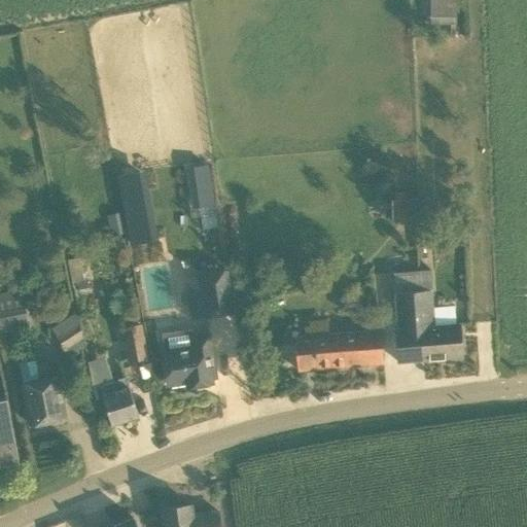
[(456,25),(455,0),(429,0),(430,25),(456,25)]
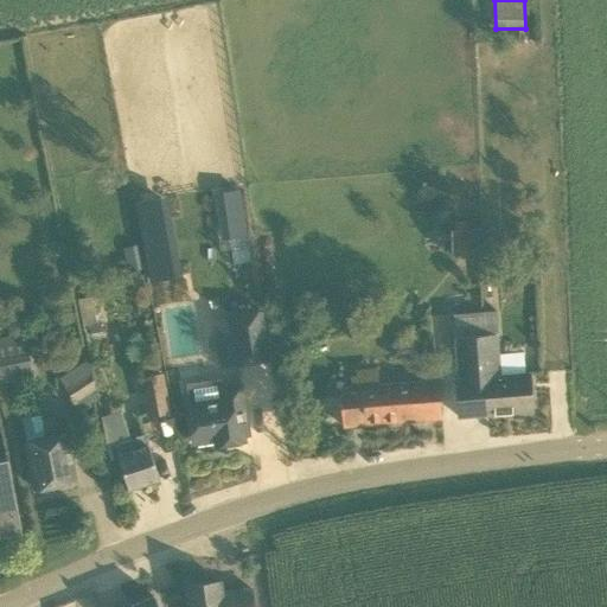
[(217,191),(222,237),(249,234),(243,187),(217,191)]
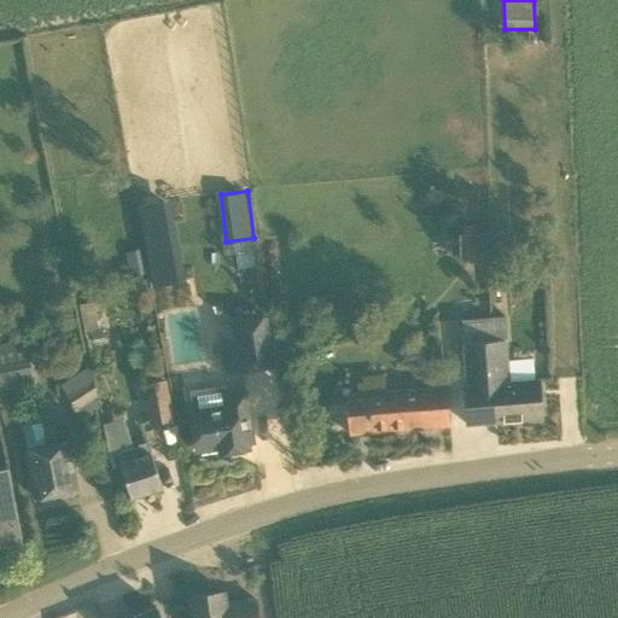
[(140,219),(156,296),(187,290),(170,211),(140,219)]
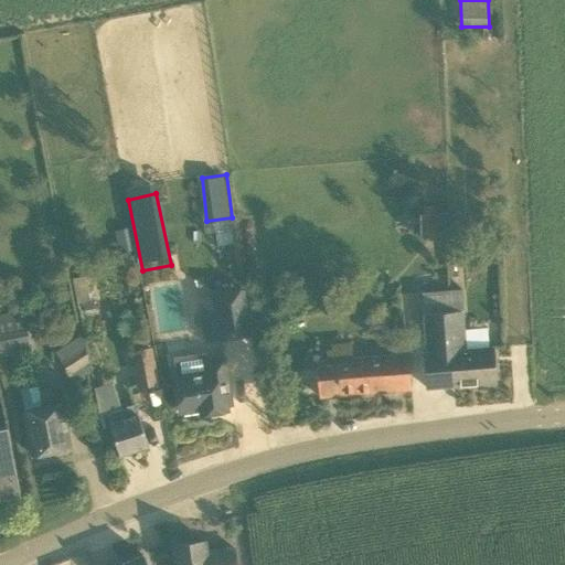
[(440,235),(439,213),(420,214),(420,235),(440,235)]
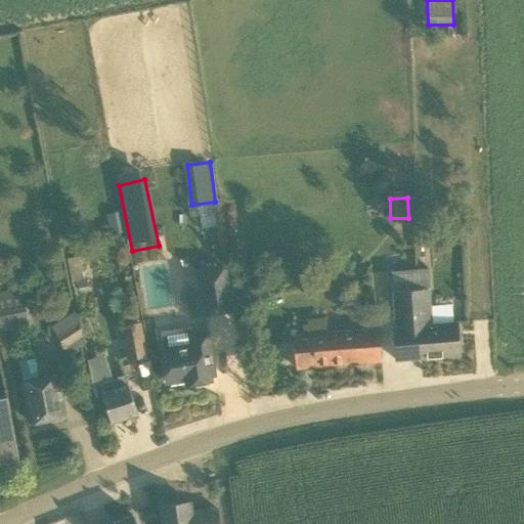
[(200,273),(206,313),(232,309),(226,268),(200,273)]
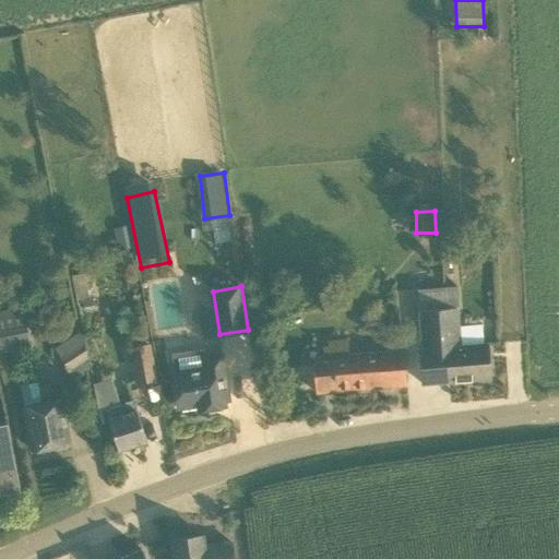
[(0,353),(31,346),(21,307),(0,311),(0,353)]
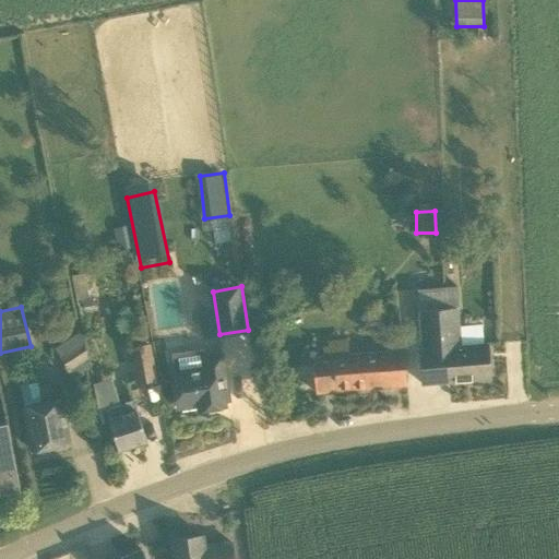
[(491,378),(489,343),(461,345),(458,307),(418,310),(421,348),(418,348),(421,383),(491,378)]
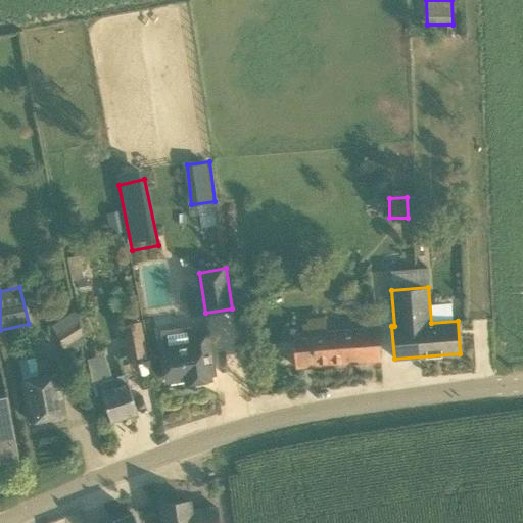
[(67,355),(85,345),(77,308),(50,324),(67,355)]
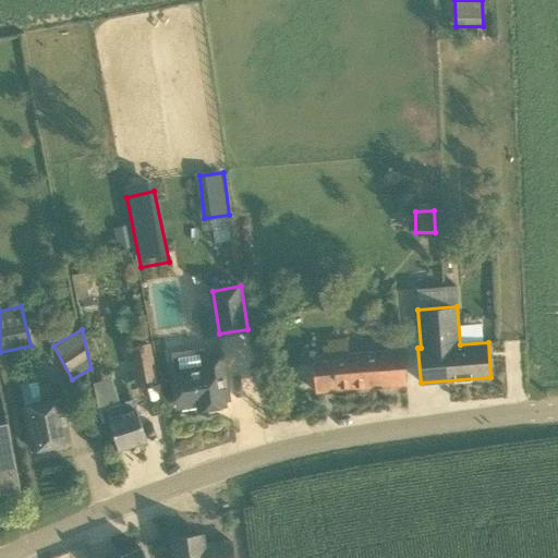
[(206,336),(207,349),(221,348),(220,335),(206,336)]
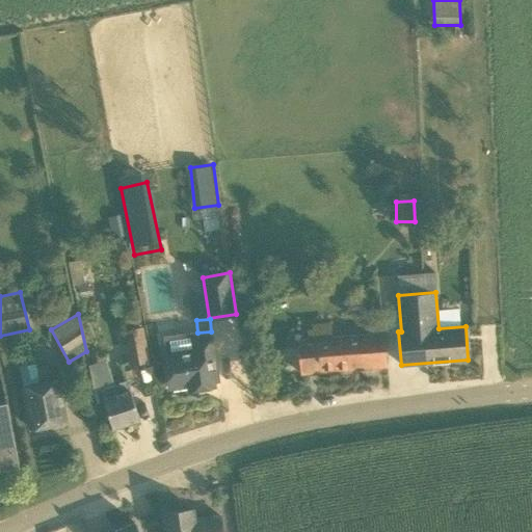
[(142,327),(124,330),(130,365),(149,362),(142,327)]
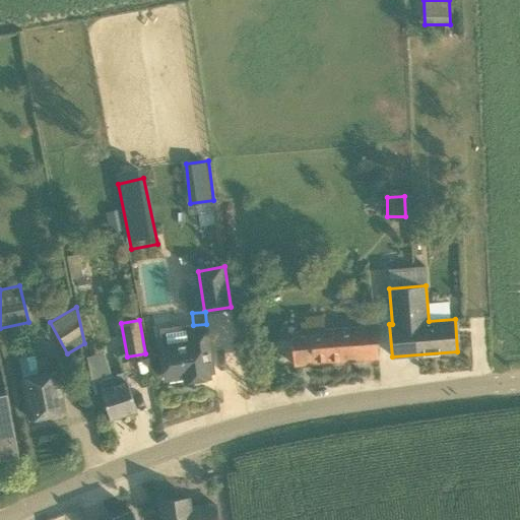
[(209,373),(213,373),(207,329),(189,332),(188,325),(161,329),(164,346),(160,346),(166,380),(184,377),(185,381),(210,377),(209,373)]
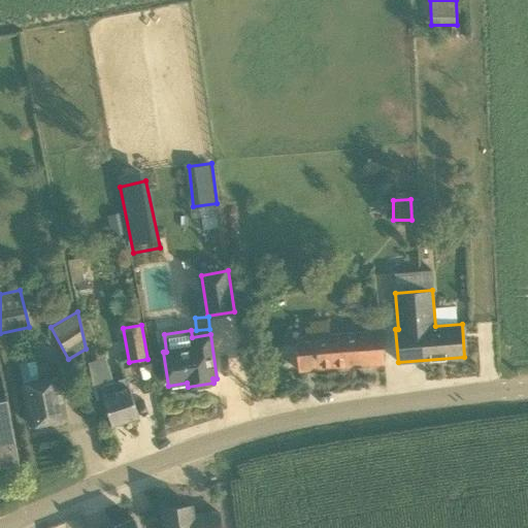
[(299,371),(385,364),(382,330),(295,338),(299,371)]
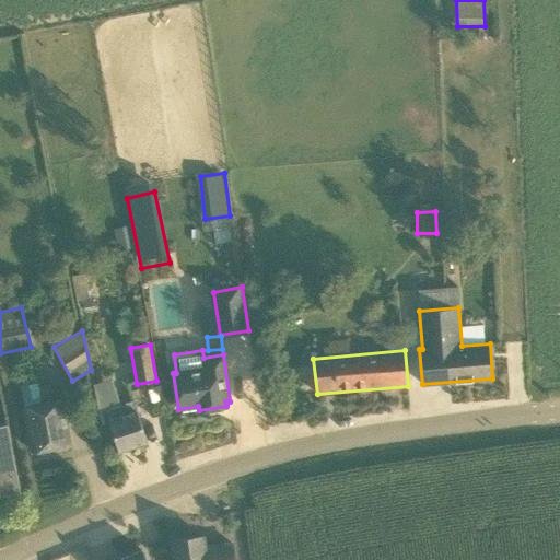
[(133,400),(119,405),(111,378),(94,384),(100,411),(106,409),(109,420),(108,420),(119,452),(148,442),(137,410),(137,411),(133,400)]
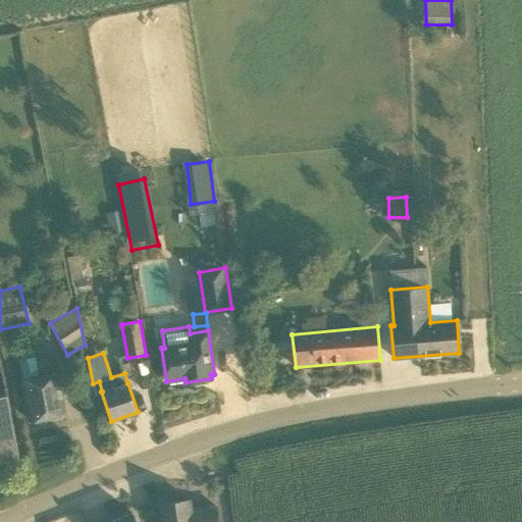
[(58,373),(50,375),(47,359),(37,361),(40,377),(22,380),(31,420),(66,413),(58,373)]
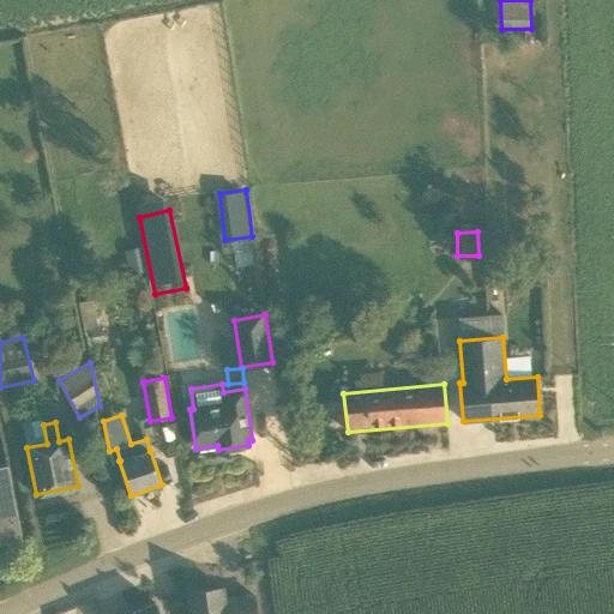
[(0,540),(23,536),(8,464),(0,464),(0,540)]
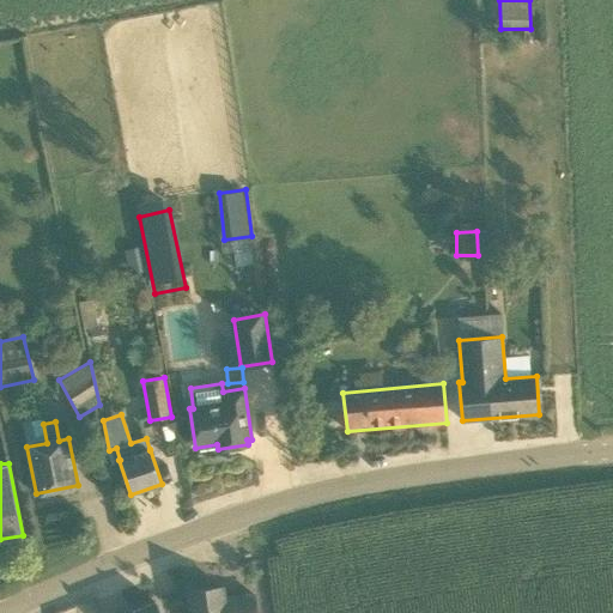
[(256,612),(254,595),(224,599),(222,587),(189,590),(192,612),(256,612)]
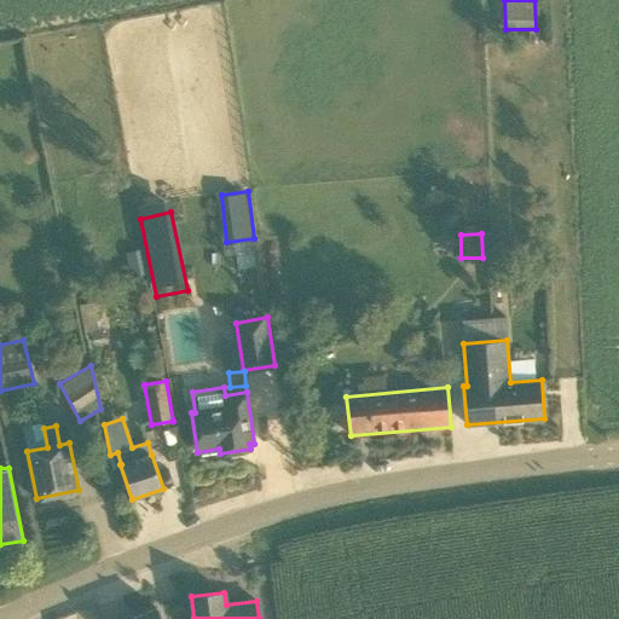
[(161,618),(156,608),(127,618),(161,618)]
